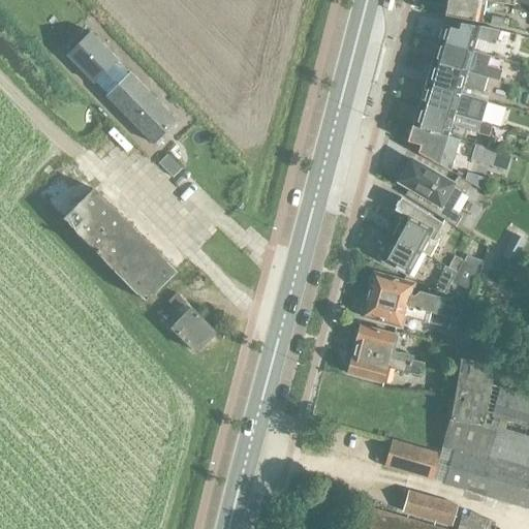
[(486,0),(444,0),(444,2),(446,5),(444,16),(481,23),(486,0)]
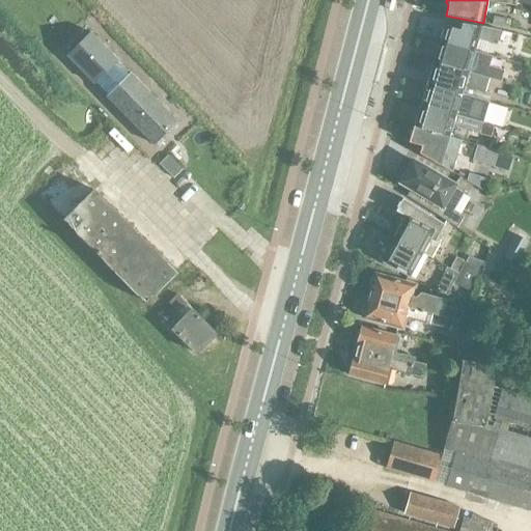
[(492,24),(509,27),(511,19),(494,16),(492,24)]
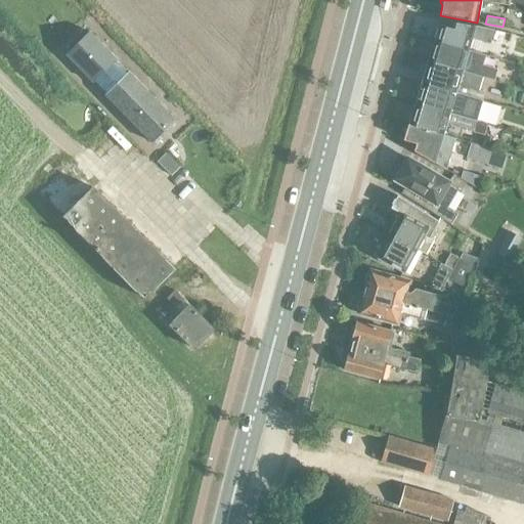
[(491,42),(493,29),(477,25),(452,22),(450,28),(438,24),(437,28),(434,30),(432,34),(434,37),(434,39),(470,49),(473,38),(491,42)]
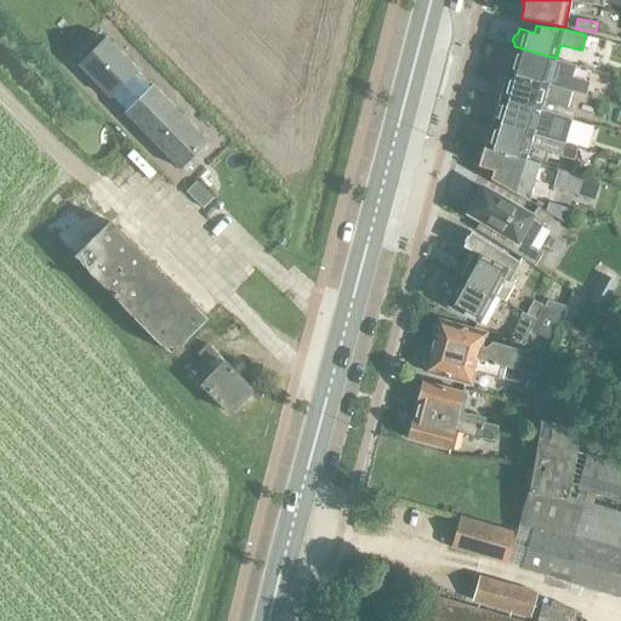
[(106,38),(79,64),(110,97),(112,96),(126,110),(125,112),(180,169),(208,141),(153,85),(152,86),(136,72),(138,69),(106,38)]
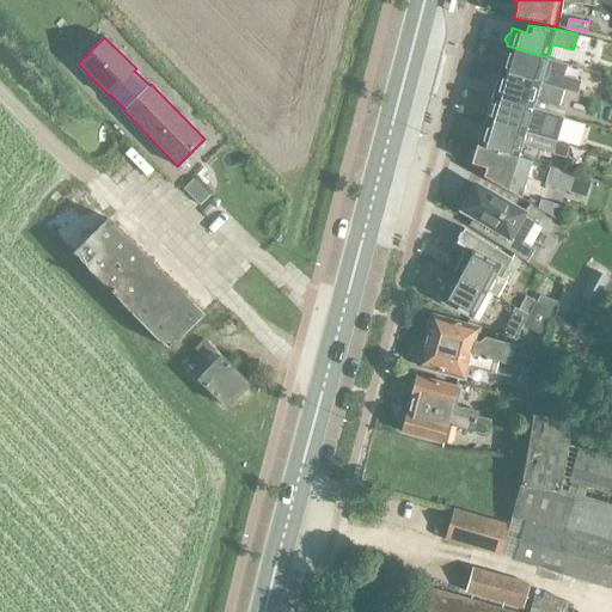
[(549,57),(507,46),(506,49),(501,51),(500,59),(502,60),(500,71),(540,83),(562,89),(562,91),(564,91),(564,90),(574,92),(577,83),(567,79),(567,81),(555,78),(555,77),(544,74),(549,57)]
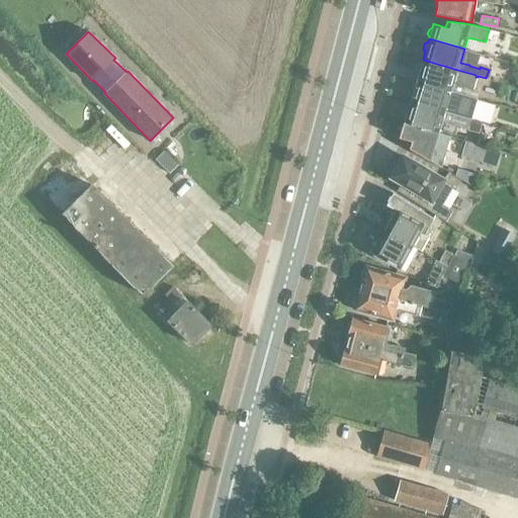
[(469,96),(472,97),(477,98),(479,90),(471,89),(476,77),(476,75),(457,70),(423,60),(422,63),(421,62),(419,63),(417,70),(419,70),(419,71),(417,80),(469,95),(469,96)]
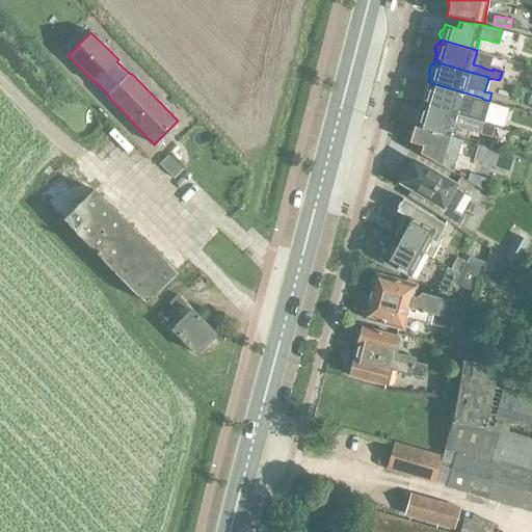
[(422,103),(457,113),(461,102),(479,108),(480,107),(482,99),(482,98),(428,82),(425,92),(423,91),(421,94),(419,99),(421,101),(422,102),(422,103)]
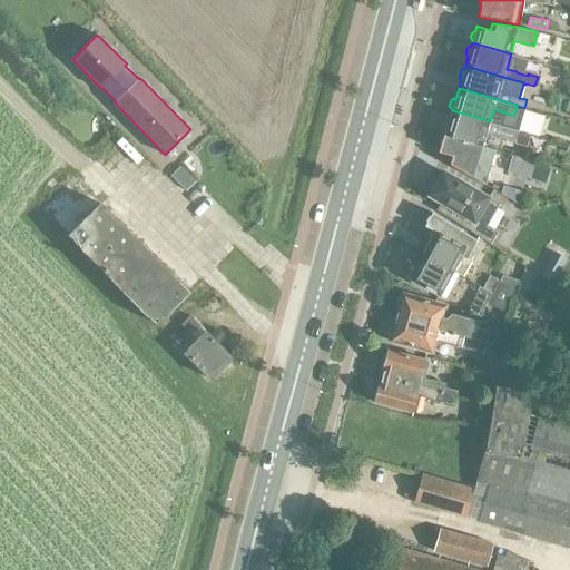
[(444,134),(483,145),(487,133),(514,141),(518,130),(490,121),(452,110),(449,121),(444,123),(443,128),(445,131),(444,134)]
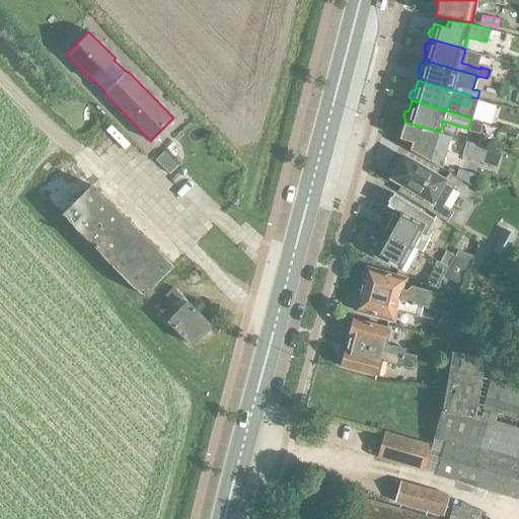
[(440,132),(404,122),(403,125),(400,127),(398,132),(400,134),(399,138),(412,142),(410,149),(431,161),(440,132)]
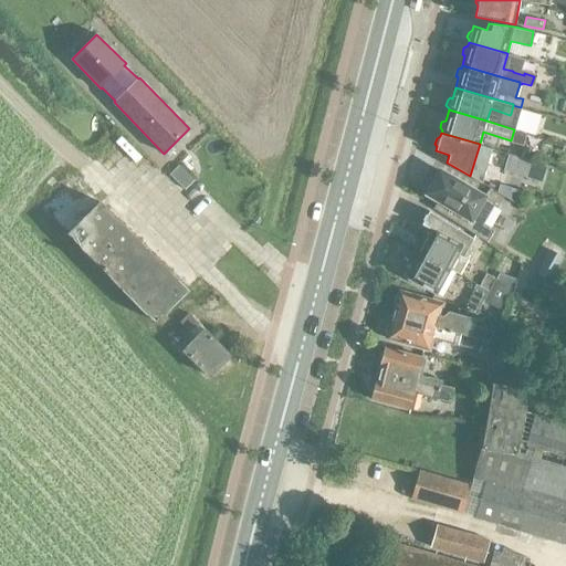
[(532,161),(510,155),(504,175),(525,182),(532,161)]
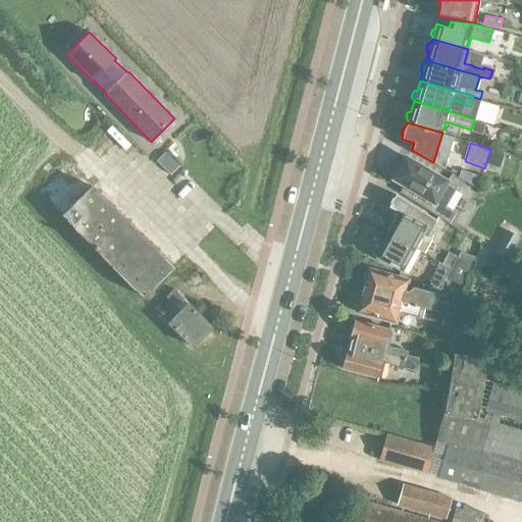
[(393,169),(396,175),(394,178),(405,185),(400,192),(449,222),(455,212),(446,207),(457,188),(406,158),(404,161),(398,161),(393,169)]
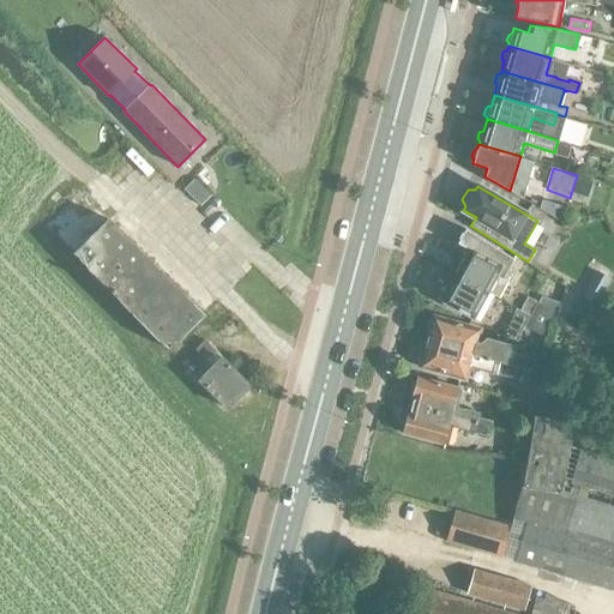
[(204,314),(109,218),(80,188),(46,224),(74,253),(169,349),(204,314)]
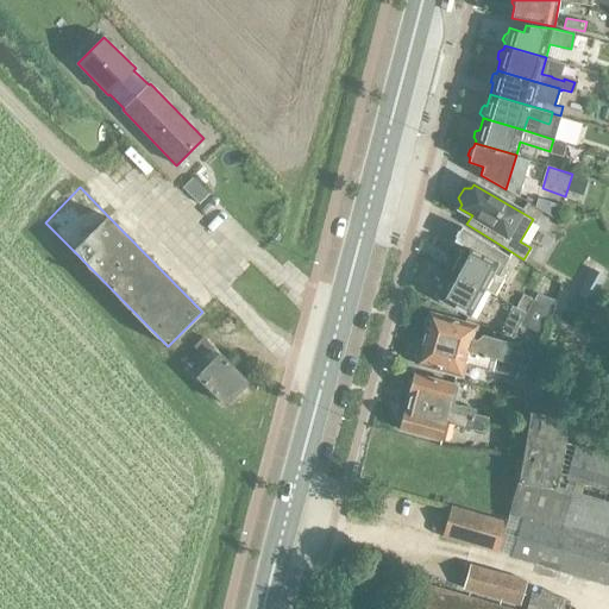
[(509,256),(462,226),(453,242),(465,248),(452,271),(485,289),(491,280),(493,281),(498,278),(509,256)]
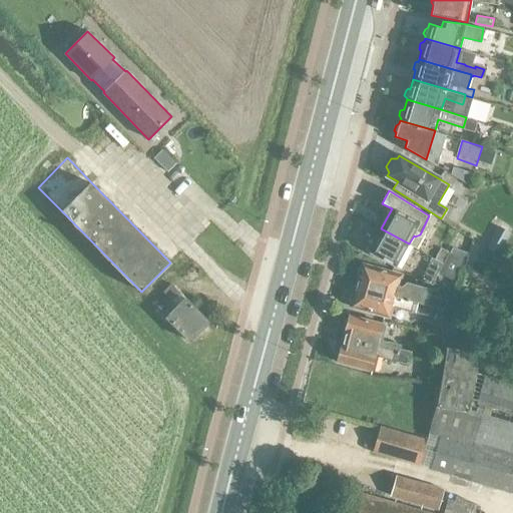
[(499,255),(511,232),(498,225),(486,248),(499,255)]
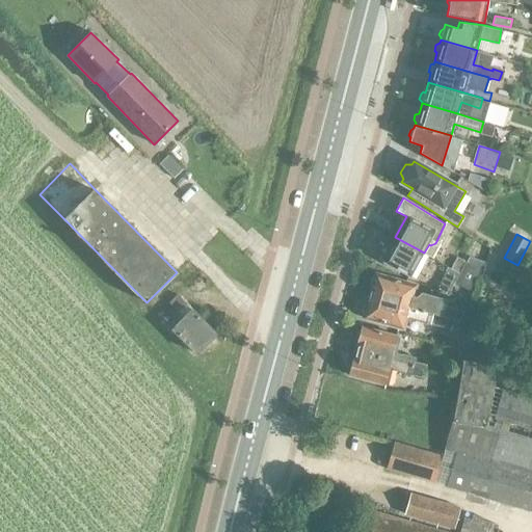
[(424,253),(395,237),(381,261),(411,276),(424,253)]
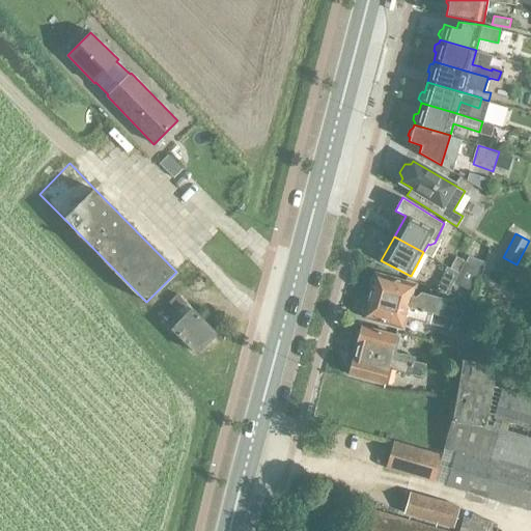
[(449,268),(454,271),(458,273),(465,261),(465,260),(456,256),(449,268)]
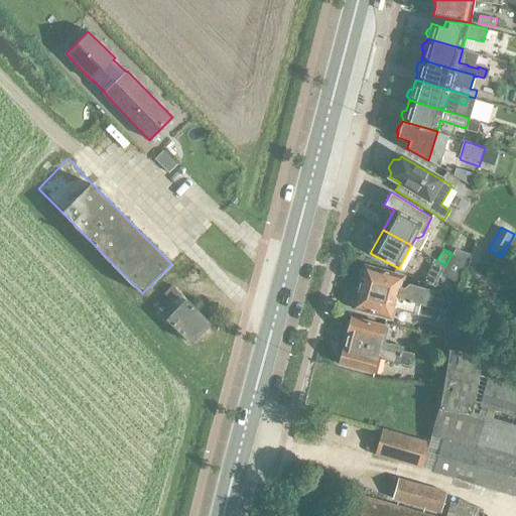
[(452,254),(440,274),(456,282),(467,261),(452,254)]
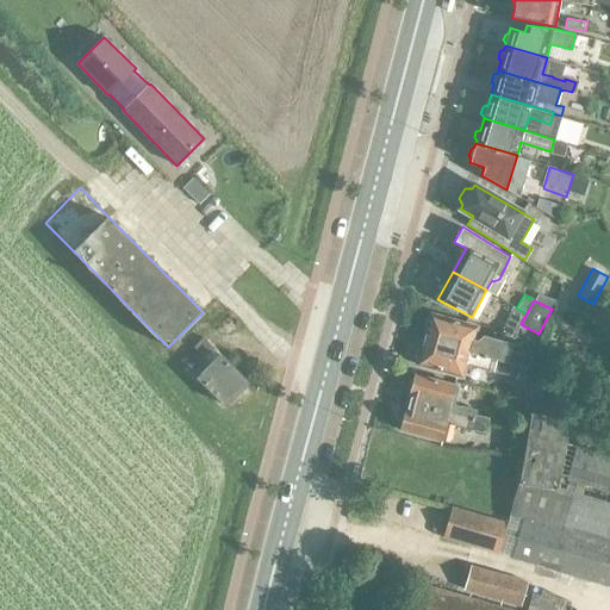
[(527,313),(522,311),(518,319),(512,317),(509,322),(503,335),(514,340),(520,327),(527,313)]
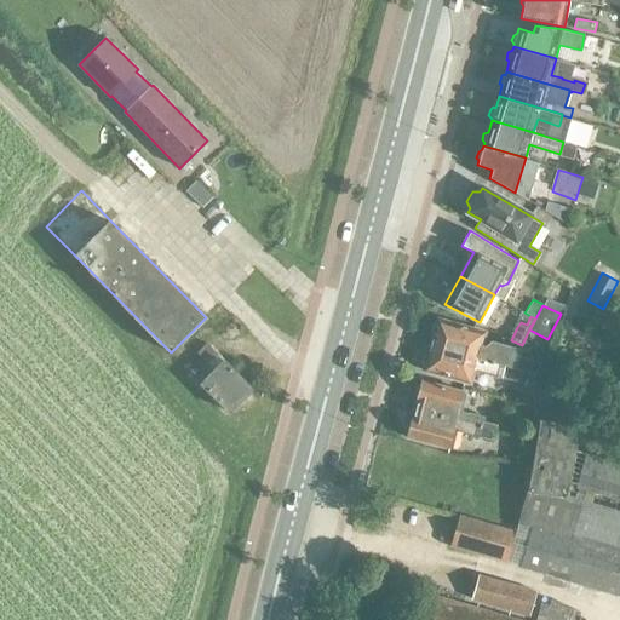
[(431,344),(530,372),(538,374),(540,362),(518,356),(521,349),(512,346),(492,340),(486,345),(480,344),(483,332),(438,320),(438,321),(434,325),(431,333),(434,338),(431,344)]
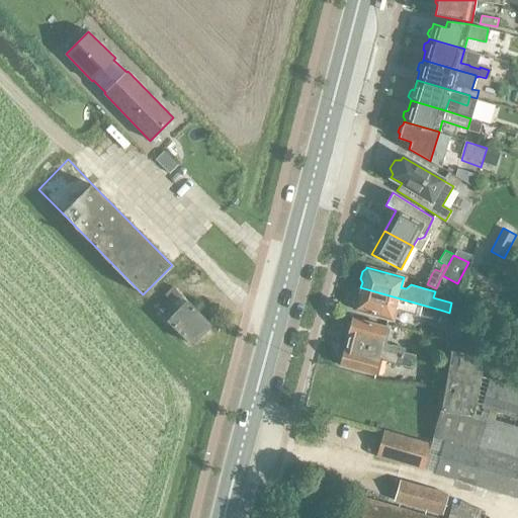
[(169,321),(191,344),(210,326),(185,299),(173,286),(165,294),(180,310),(169,321)]
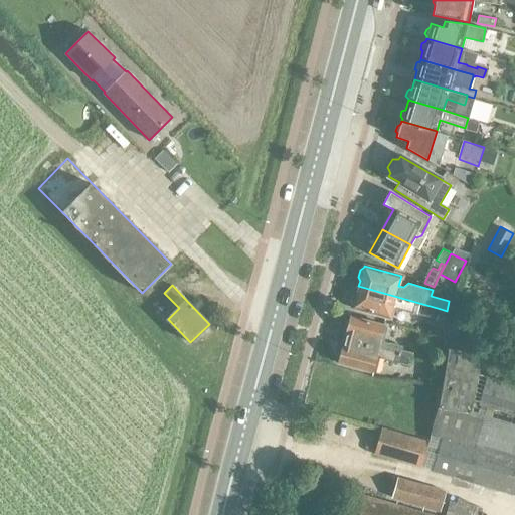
[(437,320),(439,314),(441,309),(358,286),(357,292),(353,295),(351,301),(353,306),(353,307),(389,317),(392,307),(416,314),(417,313),(437,320)]
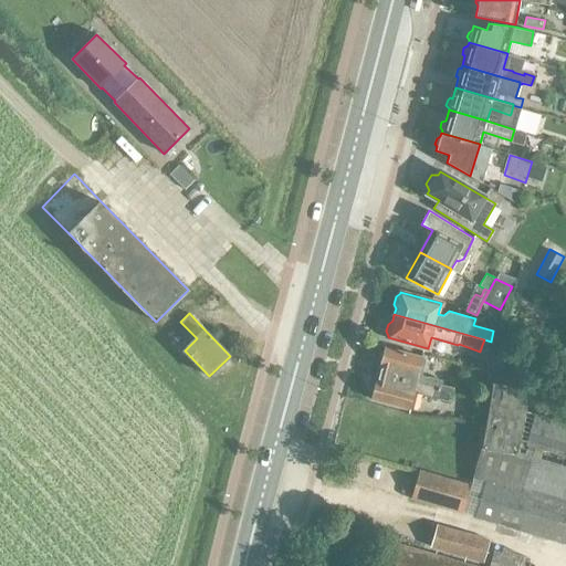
[(381,364),(379,373),(439,388),(441,384),(442,380),(418,373),(422,357),(386,347),(385,349),(380,353),(378,358),(381,364)]
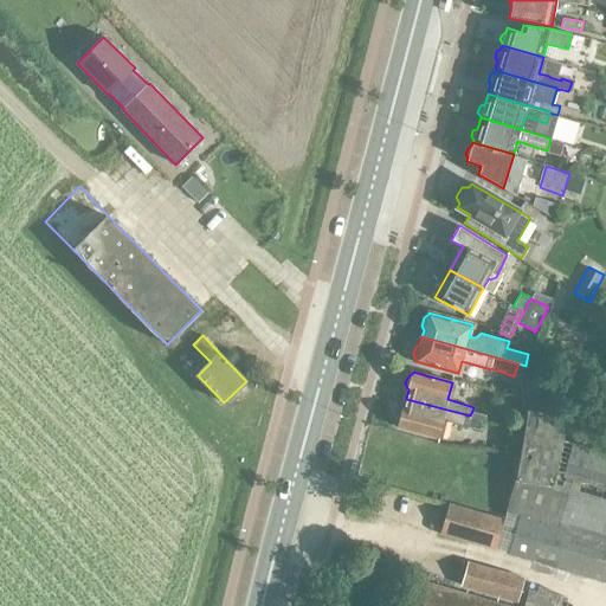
[(482,431),(485,420),(487,416),(472,411),(470,416),(406,399),(404,408),(397,412),(394,420),(399,426),(399,427),(437,438),(442,419),(482,431)]
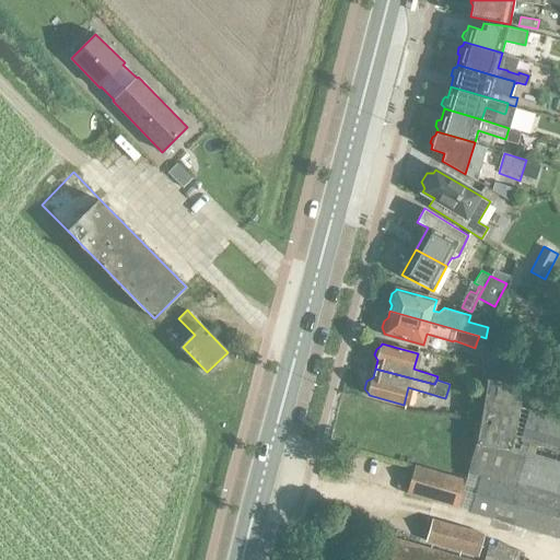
[(525,384),(487,378),(477,440),(467,471),(479,476),(469,511),(559,537),(559,418),(521,407),(525,384)]
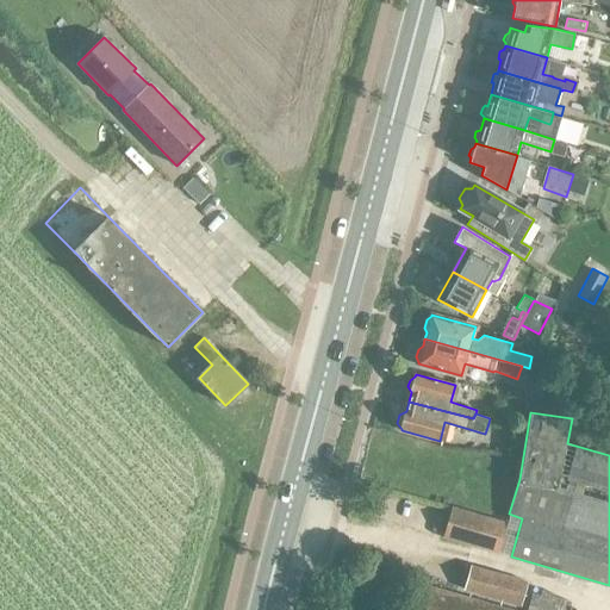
[(443,537),(498,554),(508,523),(453,506),(443,537)]
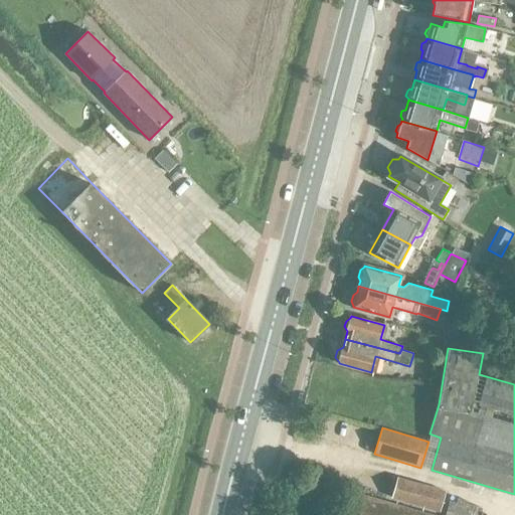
[(391,497),(440,511),(446,491),(397,477),(391,497)]
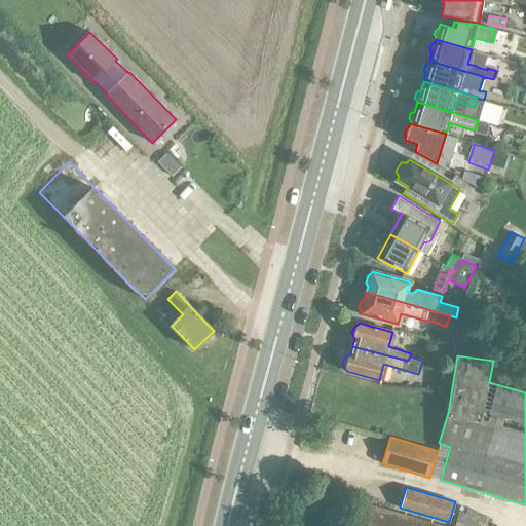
[(444,525),(359,499),(349,525),(444,525)]
